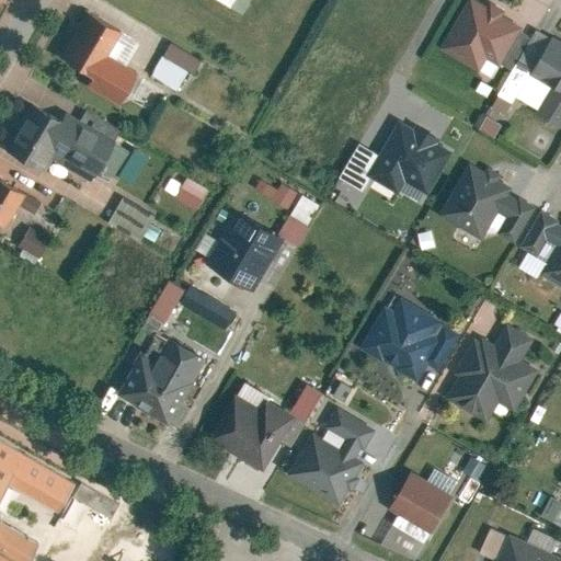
[(524,23),(482,0),(469,0),(444,46),(480,67),(488,53),(503,60),(524,23)]
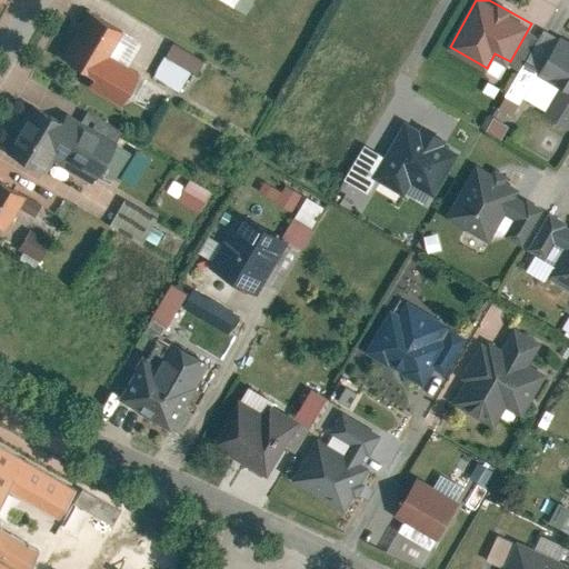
[(122,31),(89,11),(57,65),(121,103),(137,77),(106,58),(122,31)]
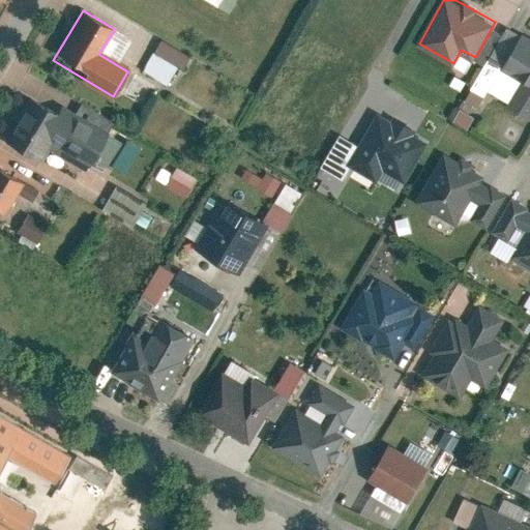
[(523,33),(508,25),(491,56),(505,64),(523,33)]
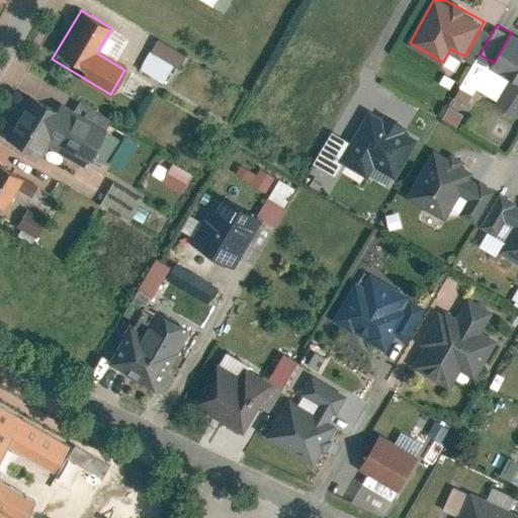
[(517,33),(512,30),(511,32),(494,63),(515,75),(499,103),(517,113),(517,33)]
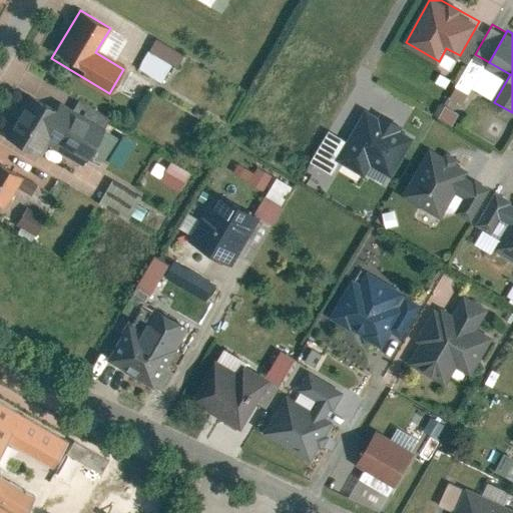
[(182,53),(157,39),(140,68),(164,82),(182,53)]
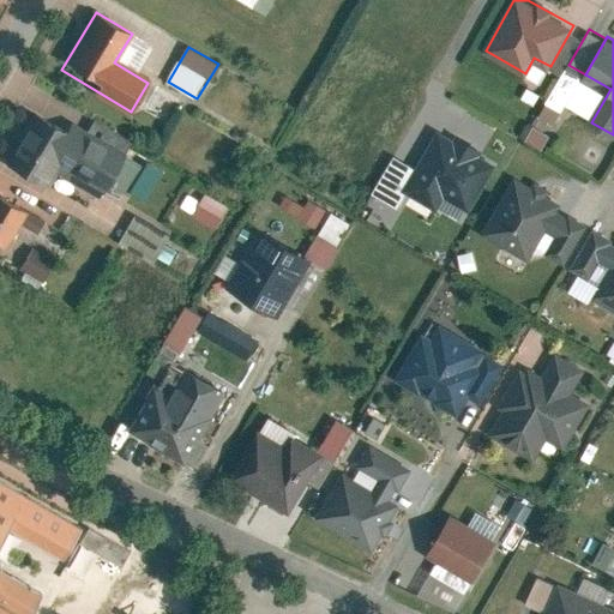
[(121,160),(35,114),(10,161),(49,182),(55,172),(102,196),(121,160)]
